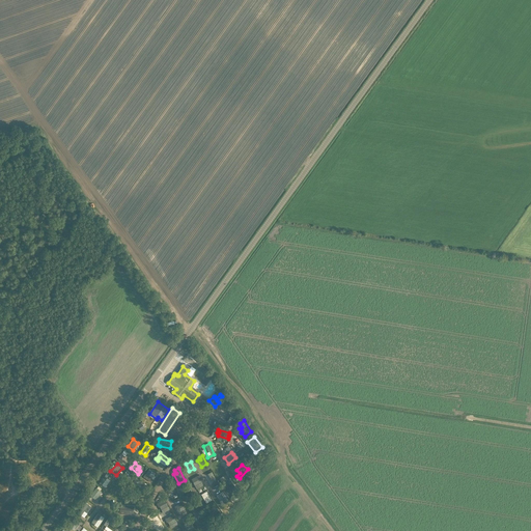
[(132,481),(136,476),(131,472),(127,470),(124,472),(129,475),(127,477),(132,481)]
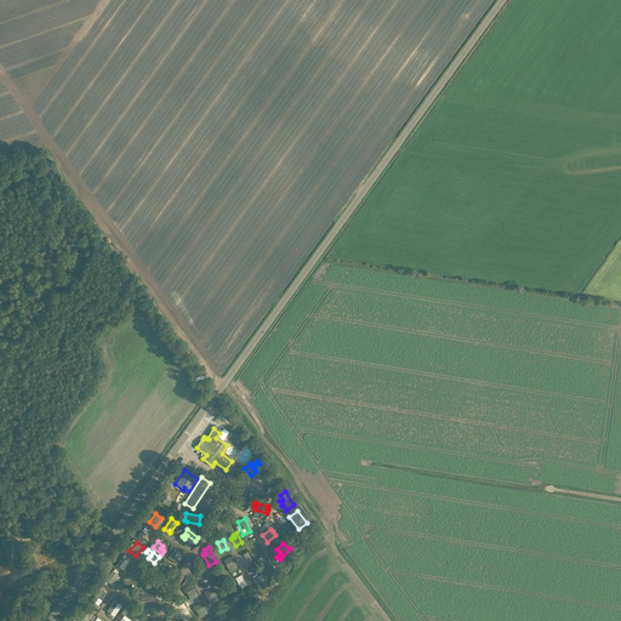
[(245,564),(252,560),(248,551),(240,554),(245,564)]
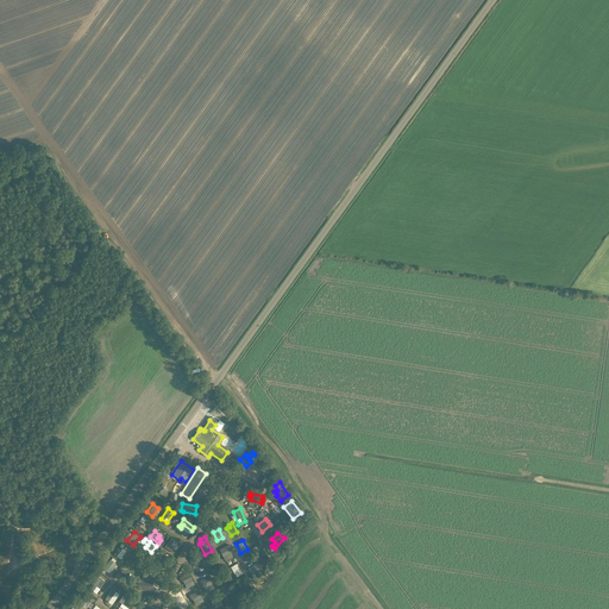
[(228,544),(218,551),(225,562),(233,556),(230,548),(231,547),(228,544)]
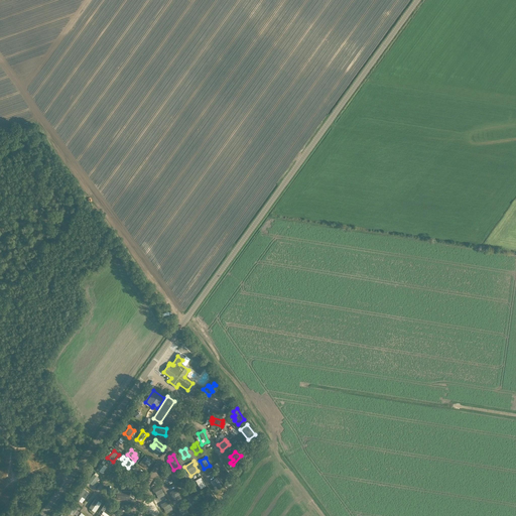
[(132,464),(128,470),(131,471),(135,474),(136,474),(139,473),(141,470),(132,464)]
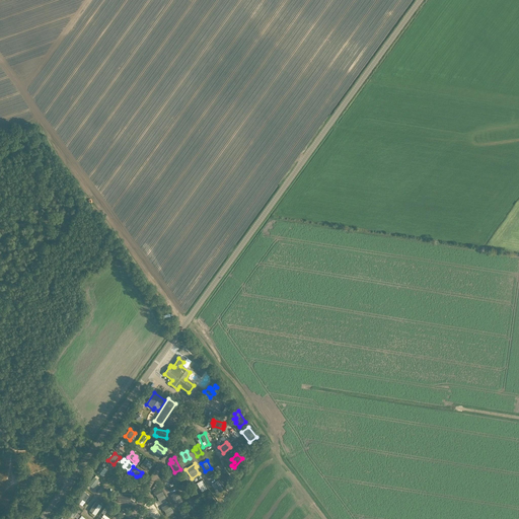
[(226,469),(218,476),(220,479),(221,478),(222,480),(230,474),(226,469)]
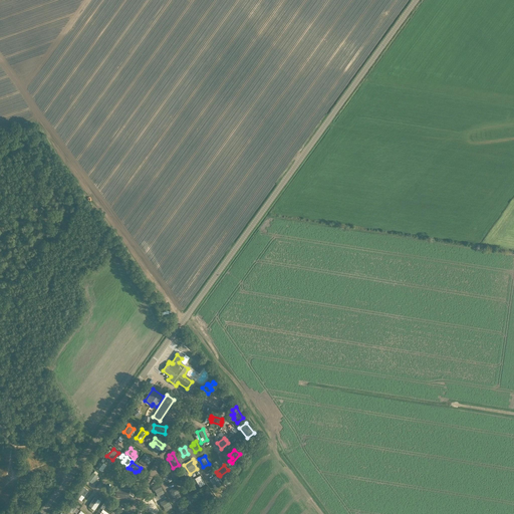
[(166,468),(160,471),(164,477),(169,474),(166,468)]
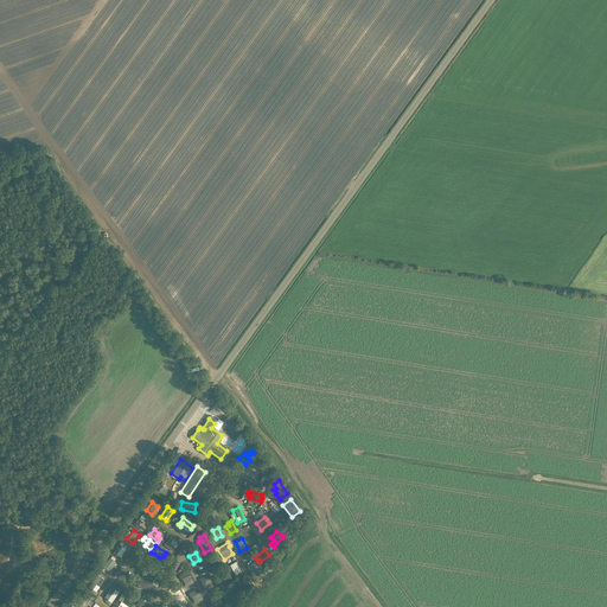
[(116,561),(110,557),(103,566),(108,569),(110,569),(116,561)]
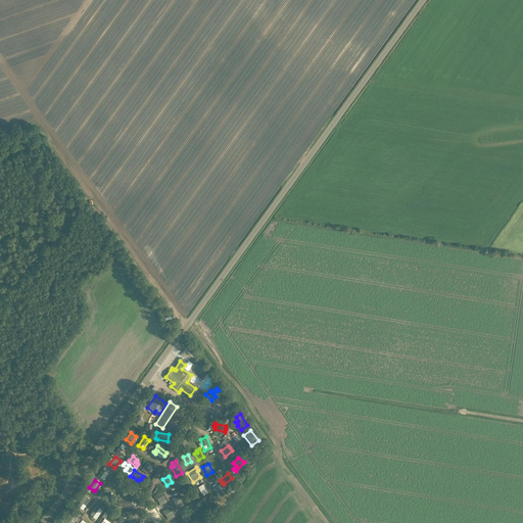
[(203,483),(198,486),(203,495),(208,492),(203,483)]
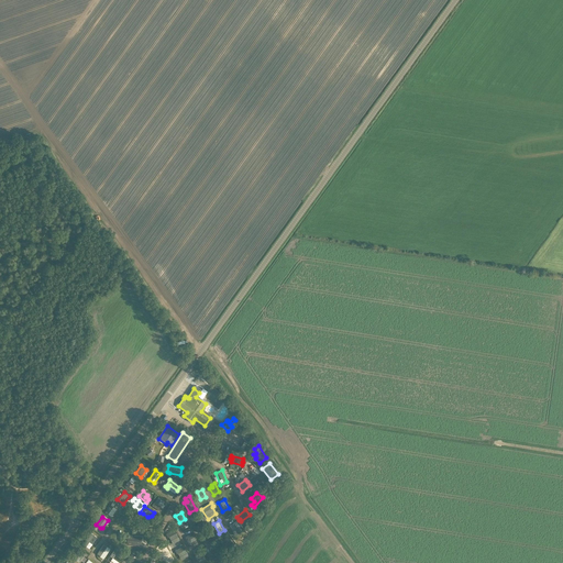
[(190,545),(197,542),(194,537),(196,536),(194,531),(185,536),(190,545)]
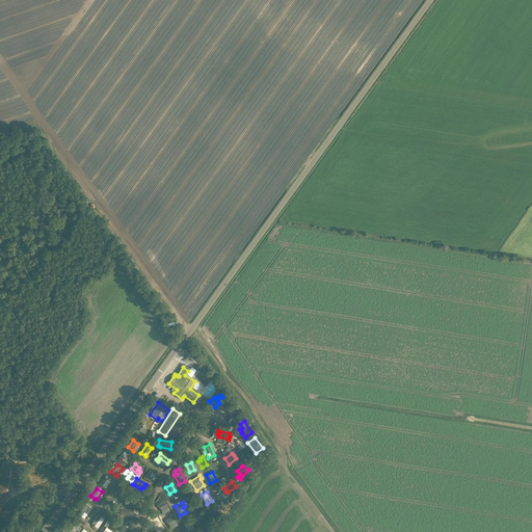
[(78,513),(85,519),(92,507),(85,503),(78,513)]
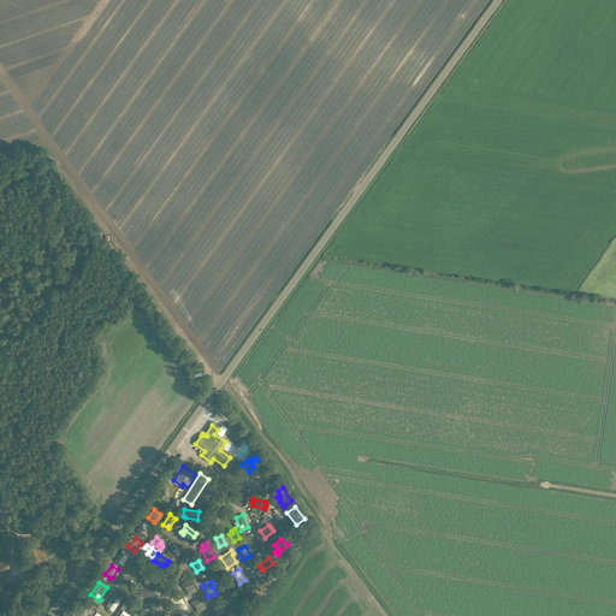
[(189,593),(196,591),(194,582),(185,585),(189,593)]
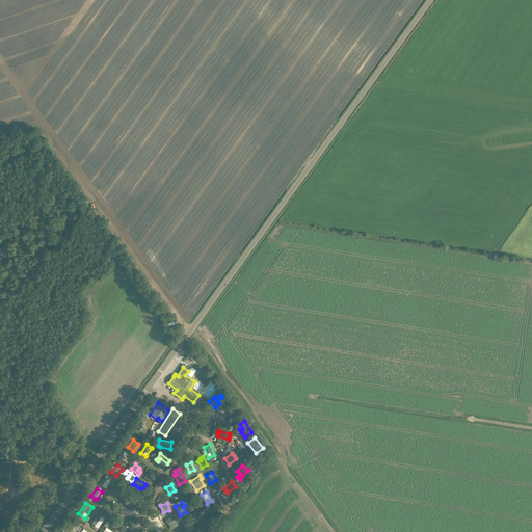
[(133,515),(134,507),(121,505),(120,514),(133,515)]
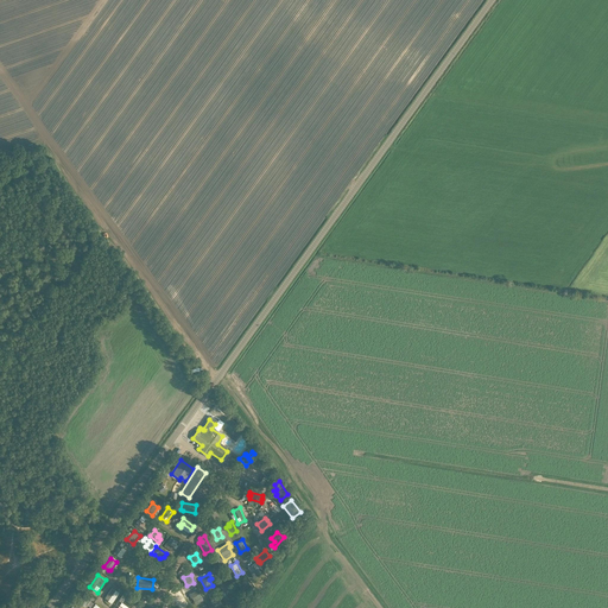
[(245,578),(238,586),(240,588),(239,589),(241,593),(249,583),(245,578)]
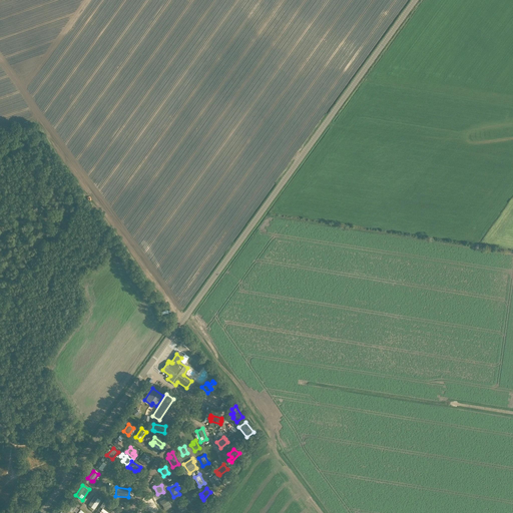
[(94,509),(100,500),(94,495),(88,504),(94,509)]
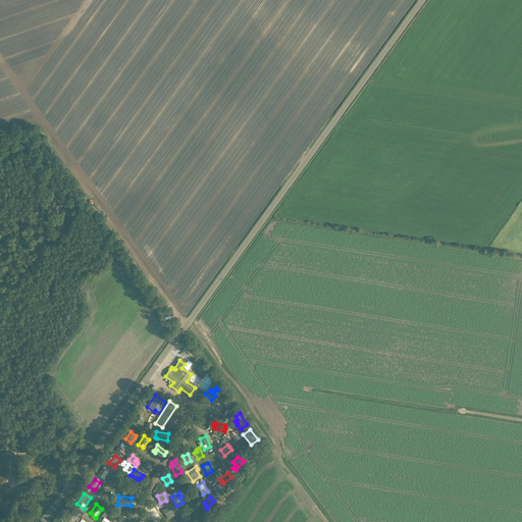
[(186,508),(179,511),(184,521),(191,518),(186,508)]
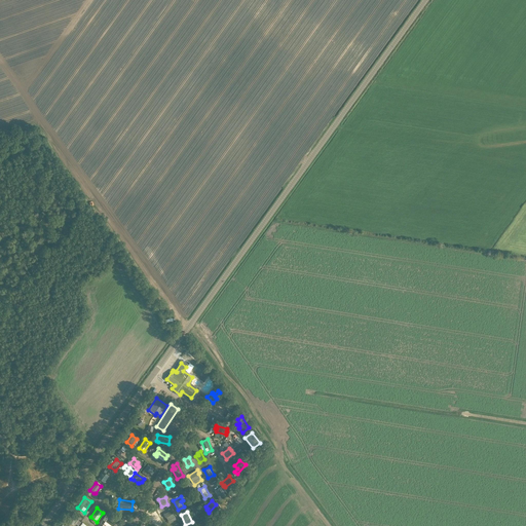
[(170,523),(177,520),(173,513),(165,516),(170,523)]
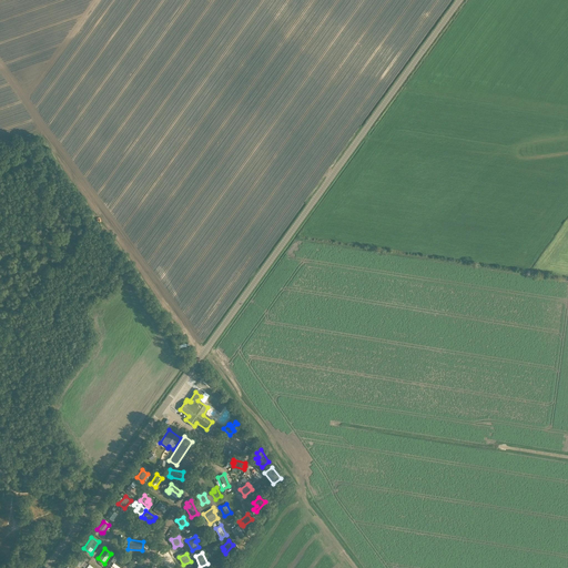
[(77,565),(79,567),(84,560),(79,556),(73,563),(77,565)]
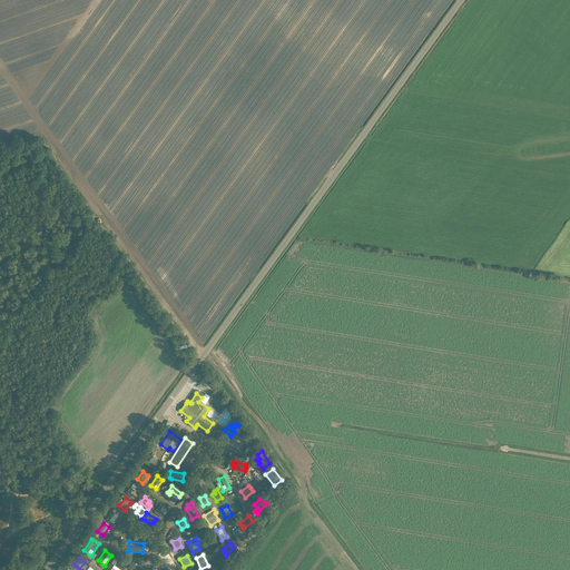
[(216,569),(225,564),(220,558),(212,564),(215,569),(216,569)]
